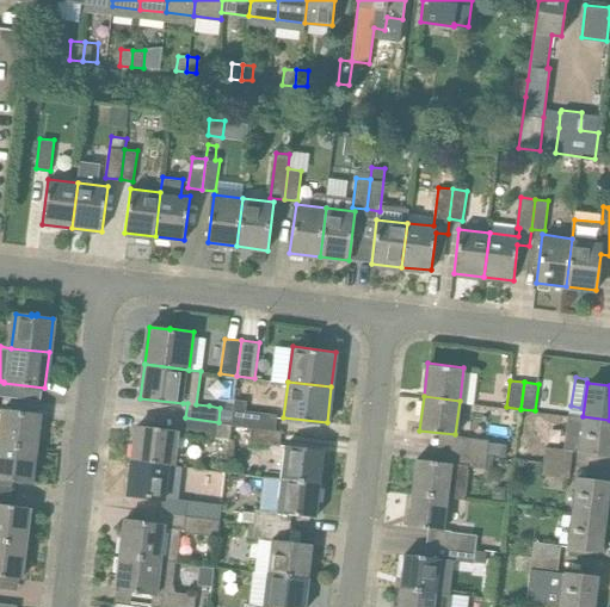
[(276,429),(276,428),(277,413),(246,409),(247,400),(235,398),(232,425),(251,426),(276,429)]
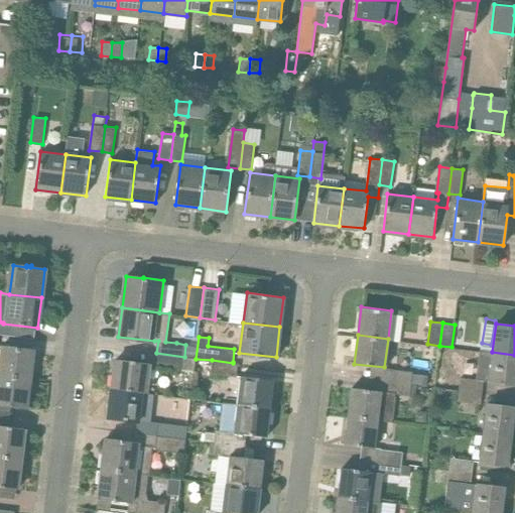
[(0,374),(31,378),(34,350),(0,345),(0,374)]
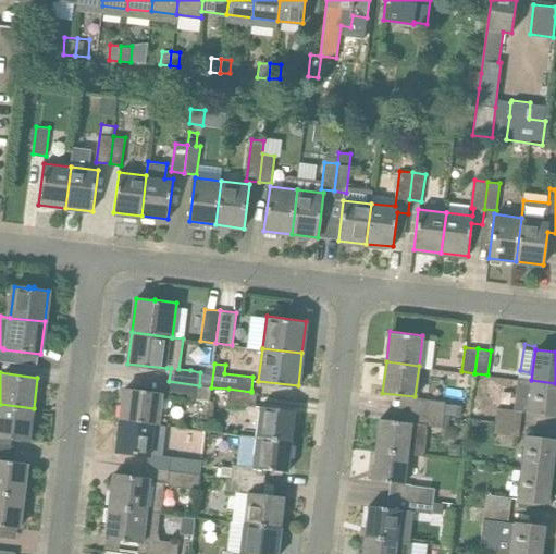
[(522,409),(528,410),(555,414),(555,383),(531,380),(518,379),(515,409),(522,409)]
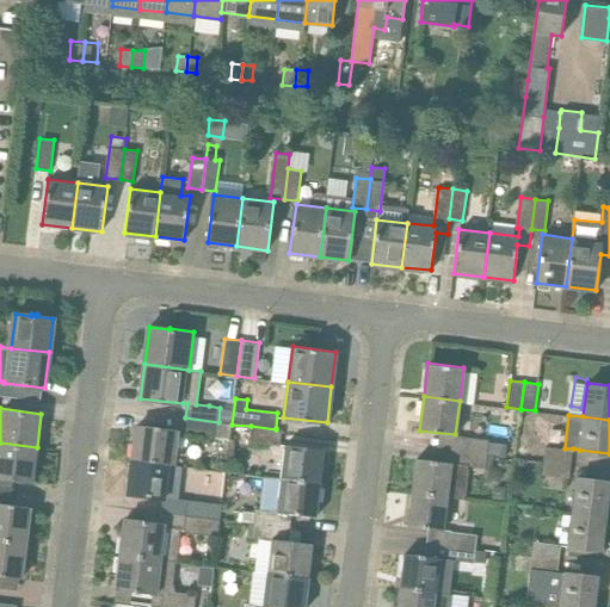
[(230,423),(219,422),(185,417),(184,432),(216,435),(215,437),(228,438),(230,423)]
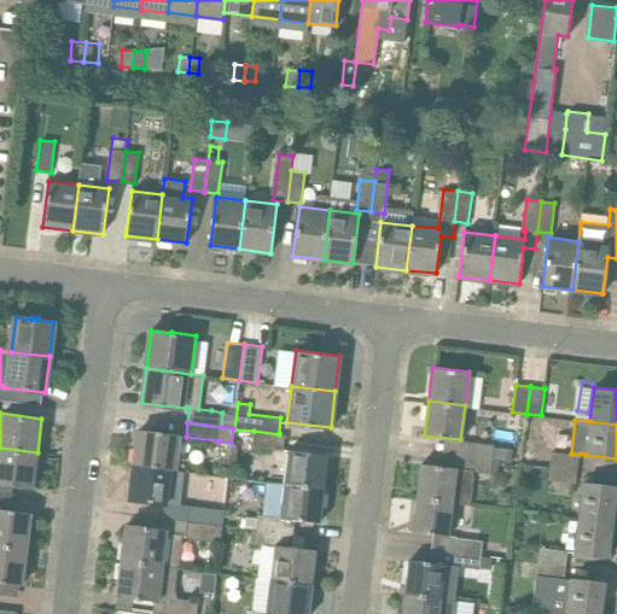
[(134,465),(172,469),(176,469),(181,434),(157,431),(157,433),(138,431),(134,465)]
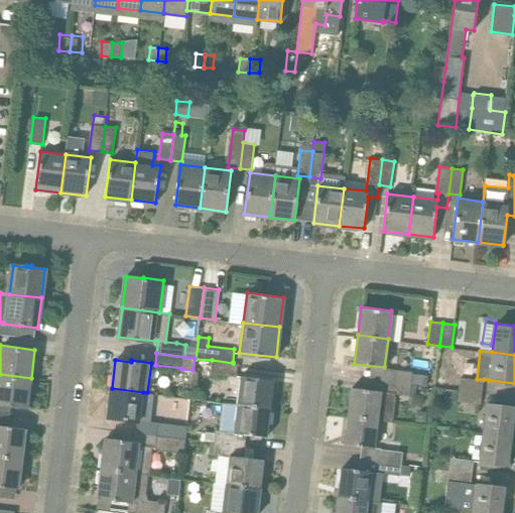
[(211,372),(237,375),(238,363),(233,362),(233,363),(212,360),(211,369),(211,372)]
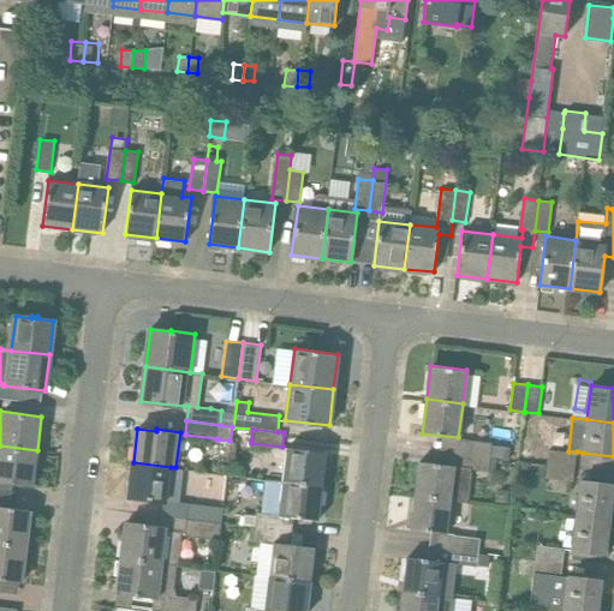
[(490,455),(493,442),(465,438),(463,451),(490,455)]
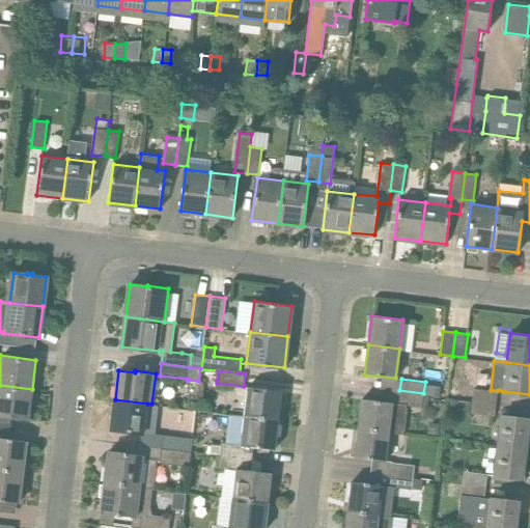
[(0,414),(11,416),(28,418),(32,389),(0,385),(0,414)]
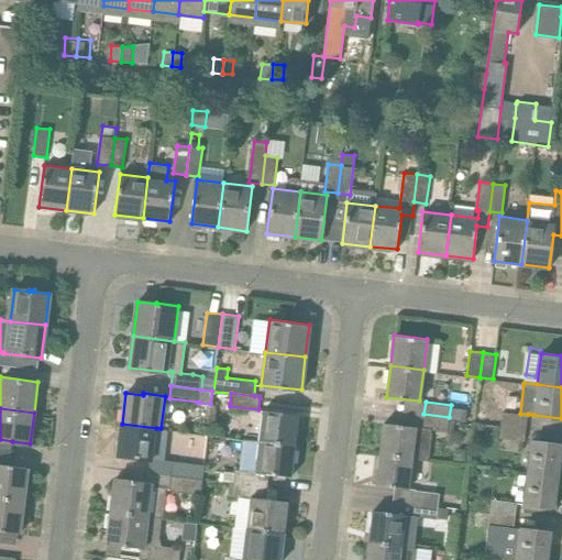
[(259,440),(295,445),(298,414),(262,409),(259,440)]
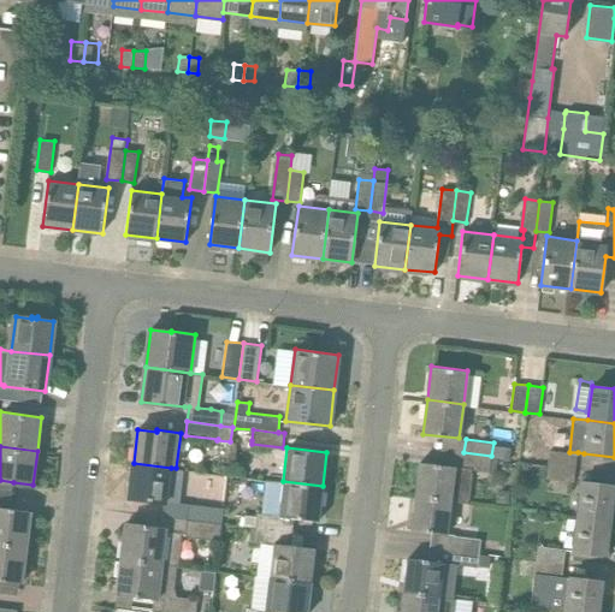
[(415,495),(453,500),(468,503),(473,468),(490,470),(490,469),(497,469),(498,457),(491,456),(463,452),(441,450),(439,464),(419,462),(415,495)]
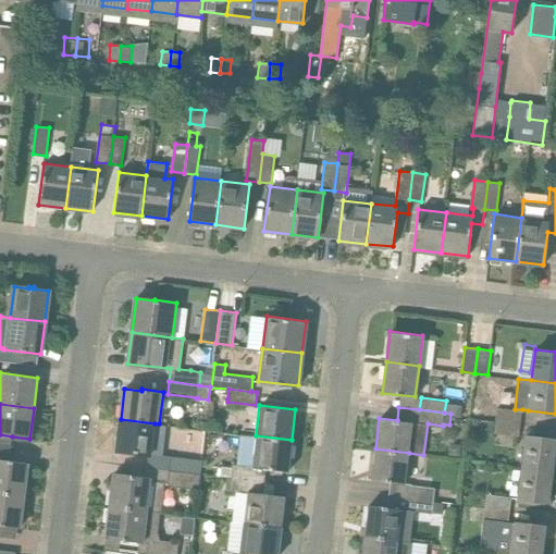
[(497,407),(495,420),(520,423),(522,409),(515,409),(497,407)]
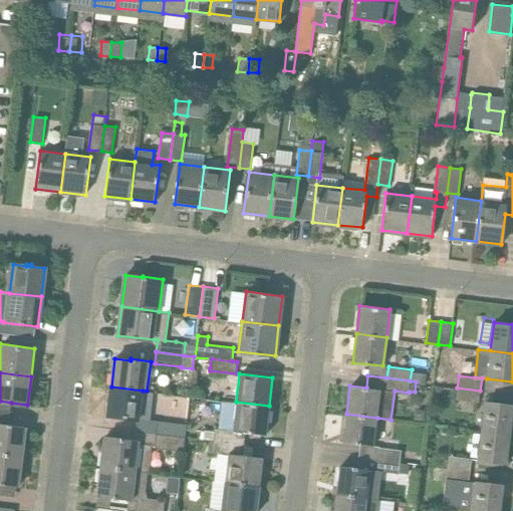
[(107,416),(140,420),(140,418),(143,391),(111,387),(107,416)]
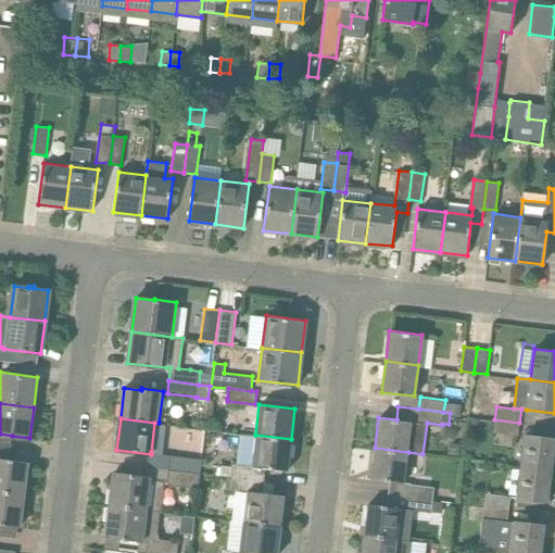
[(519,423),(494,419),(480,418),(478,430),(493,432),(493,431),(518,435),(519,423)]
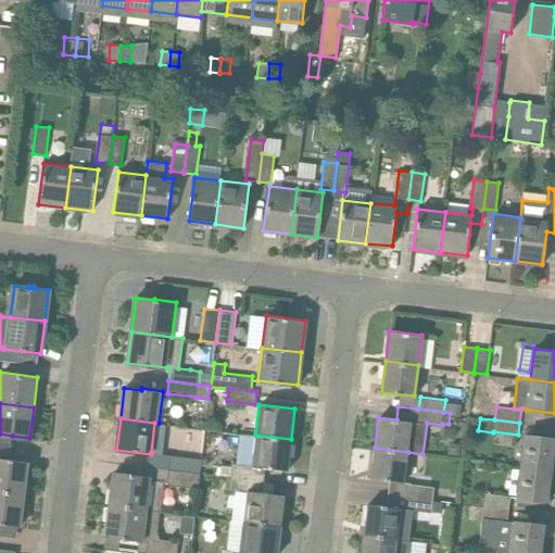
[(231,477),(263,479),(265,467),(287,469),(291,439),(255,435),(251,464),(234,462),(231,477)]
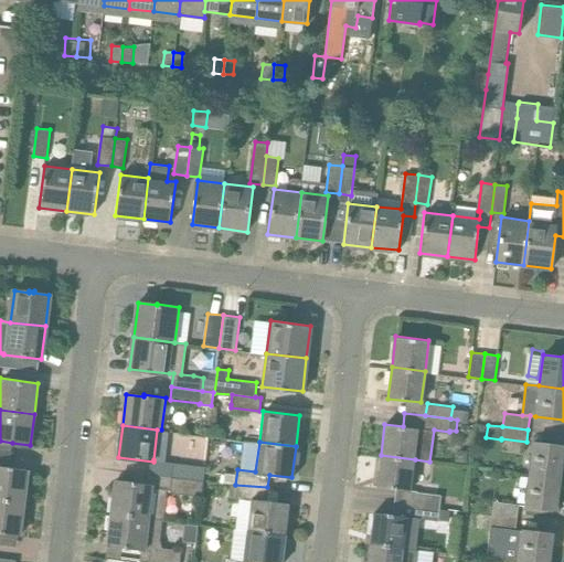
[(528,474),(560,477),(563,446),(532,442),(528,474)]
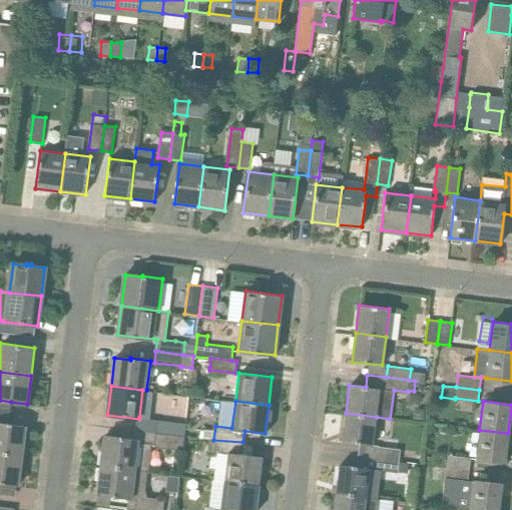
[(342,442),(373,445),(377,417),(346,413),(342,442)]
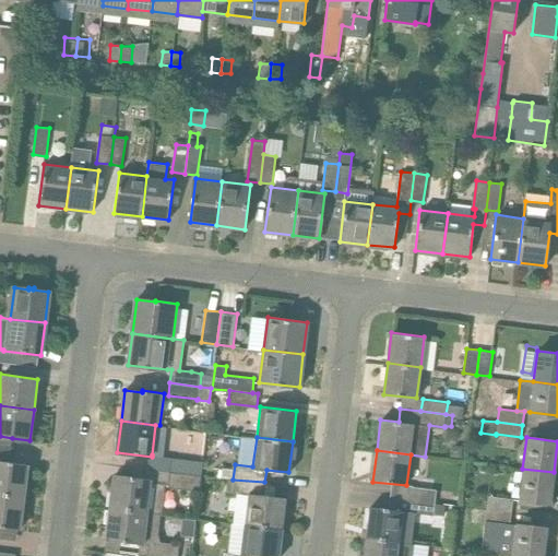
[(203,461),(191,460),(170,457),(168,470),(191,473),(201,474),(203,461)]
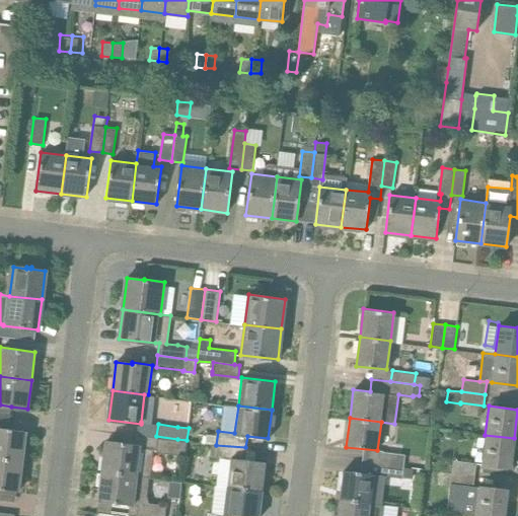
[(25,430),(0,427),(0,457),(21,460),(25,430)]
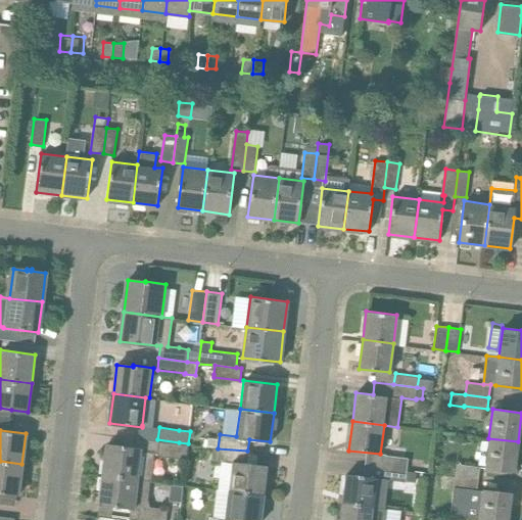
[(488,438),(485,467),(514,470),(518,441),(488,438)]
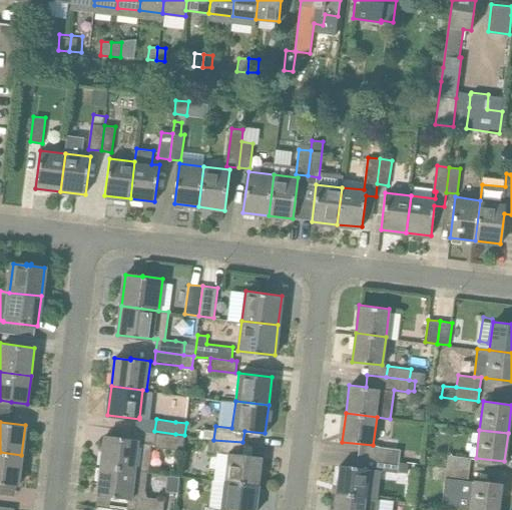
[(152,444),(152,446),(175,448),(182,449),(184,435),(175,434),(154,431),(152,444)]
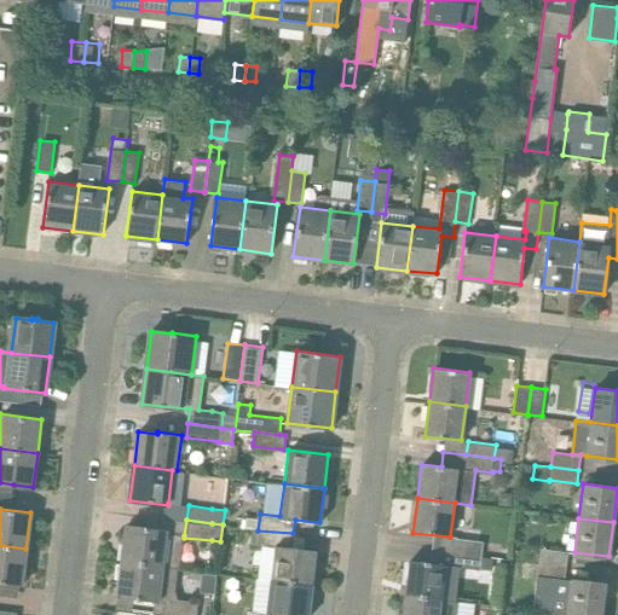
[(175,568),(179,532),(162,529),(127,526),(122,561),(174,568),(175,568)]
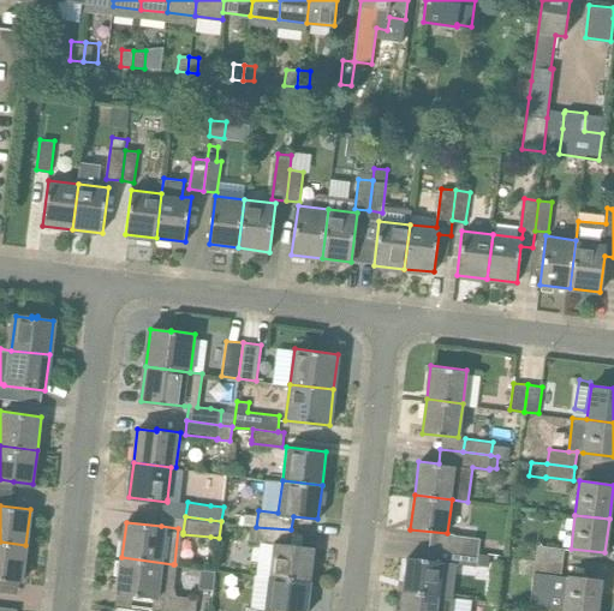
[(269,575),(310,580),(314,546),(290,544),(291,529),(256,527),(254,540),(273,543),(269,575)]
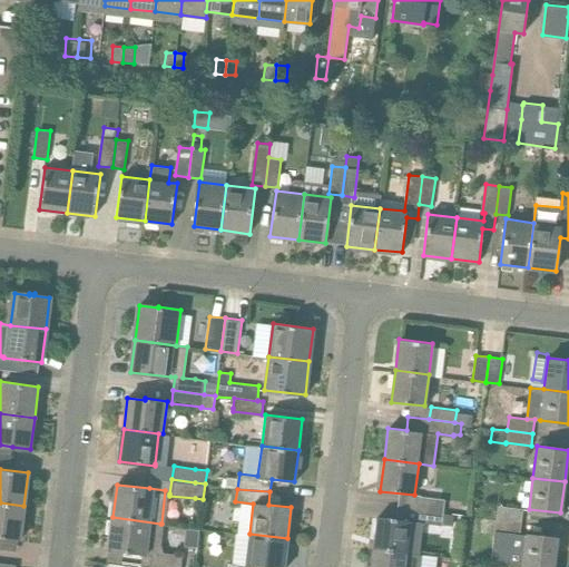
[(420,496),(419,509),(443,512),(445,499),(420,496)]
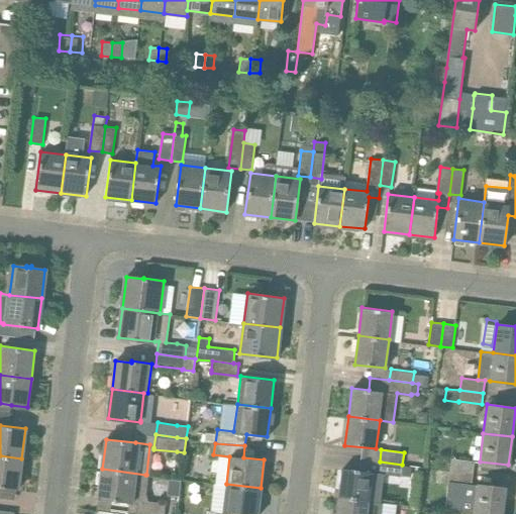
[(0,486),(17,489),(21,458),(0,455),(0,486)]
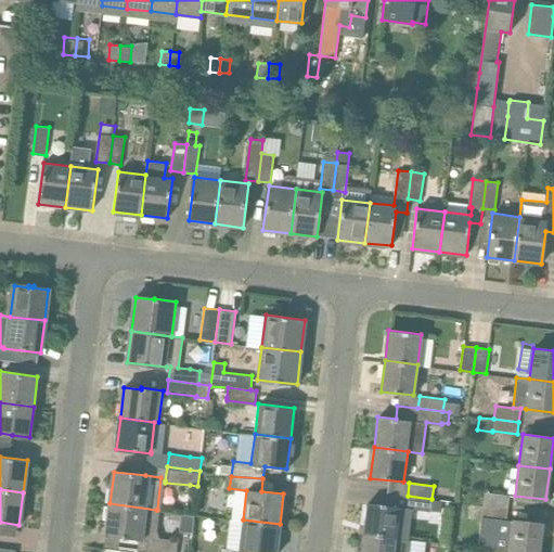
[(484,504),(507,506),(509,495),(485,491),(484,504)]
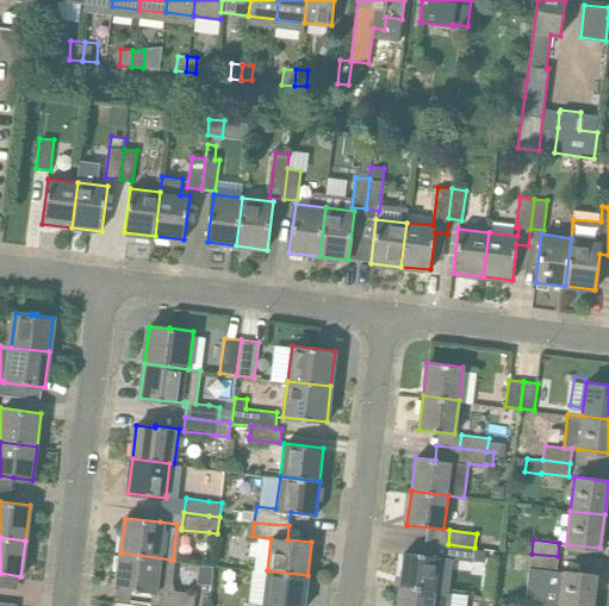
[(399,586),(436,591),(440,557),(440,556),(446,557),(473,561),(473,560),(474,548),(448,544),(426,541),(424,555),(404,553),(399,586)]
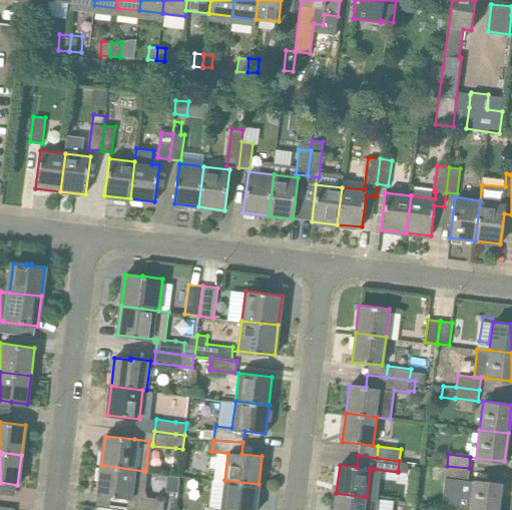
[(142,489),(144,471),(101,465),(97,495),(124,499),(123,508),(135,509),(137,495),(145,496),(142,489)]
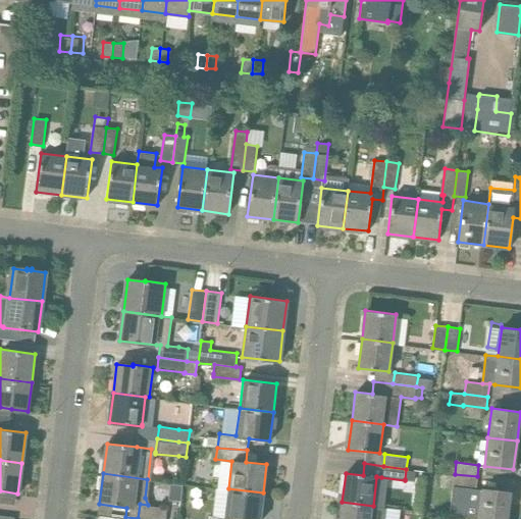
[(478,518),(487,518),(507,518),(511,492),(476,487),(477,476),(455,474),(450,515),(478,518)]
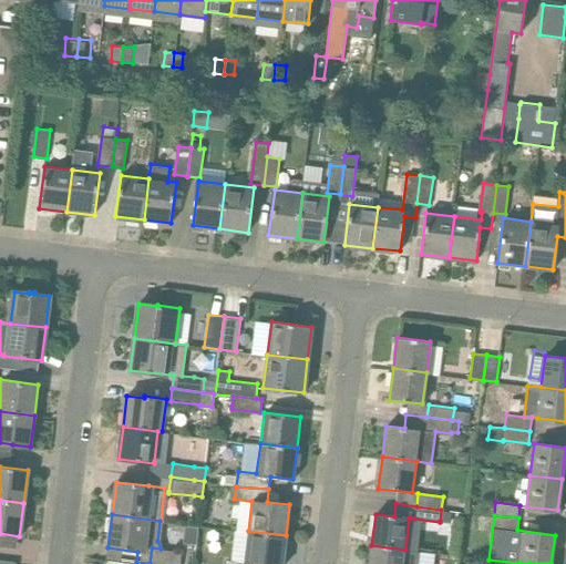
[(281,563),(286,535),(248,531),(244,561),(228,560),(227,563),(281,563)]
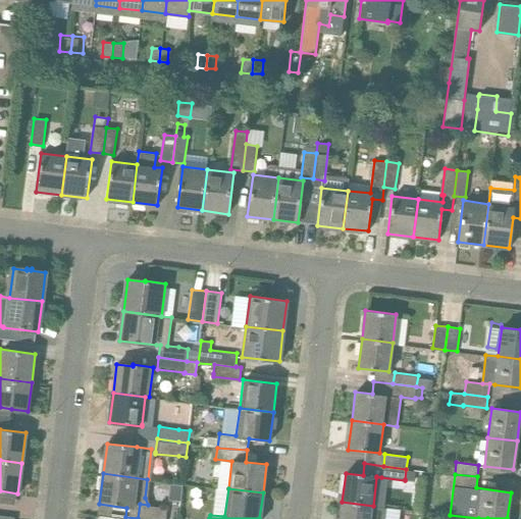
[(371,518),(373,506),(342,502),(339,518),(371,518)]
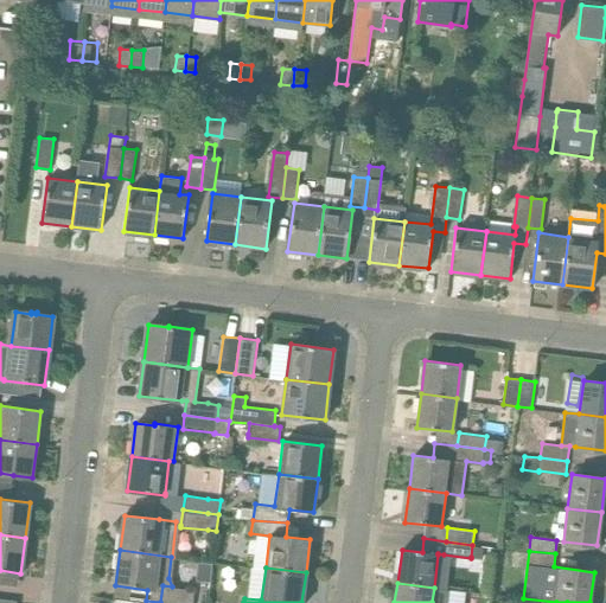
[(192,602),(195,589),(172,587),(163,585),(160,602),(164,602),(192,602)]
